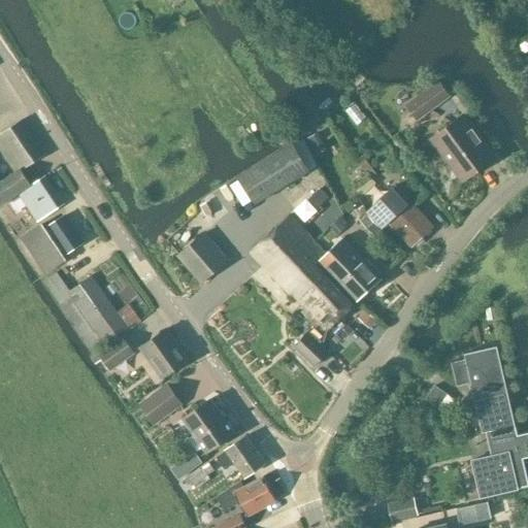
[(406,104),(418,121),(451,96),(439,80),(406,104)]
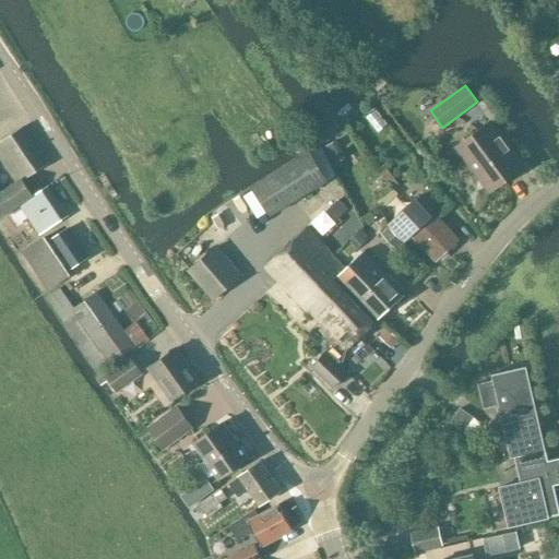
[(489,191),(524,166),(491,121),(456,147),(489,191)]
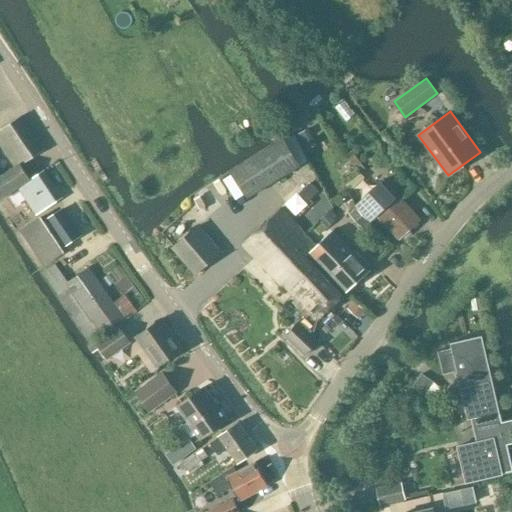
[(19,185),(29,179),(30,178),(20,163),(23,162),(44,148),(23,115),(2,129),(10,142),(2,147),(15,166),(0,175),(0,198),(7,193),(19,185)]
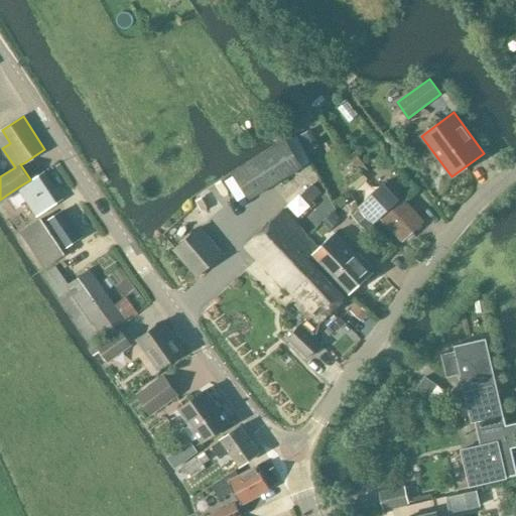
[(233,172),(233,173),(250,200),(302,166),(285,139),(233,172)]
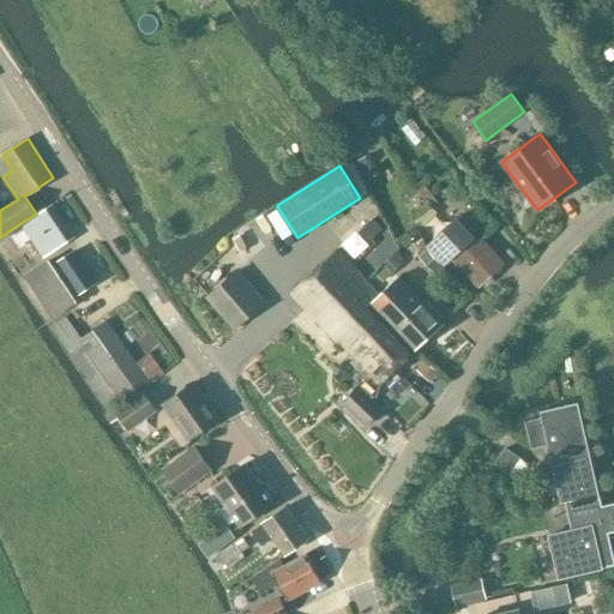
[(76,235),(54,203),(36,214),(35,215),(23,222),(46,256),(76,235)]
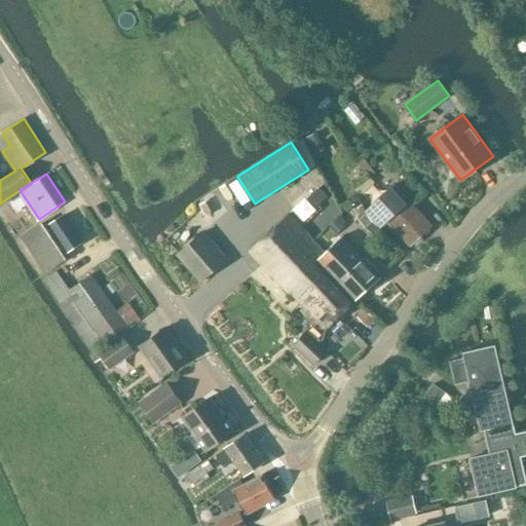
[(433,226),(397,186),(358,221),(372,233),(387,220),(411,246),(433,226)]
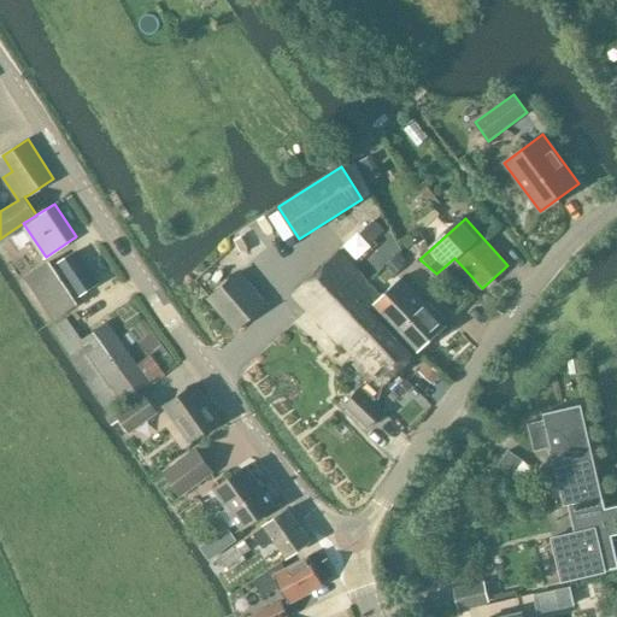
[(362,233),(371,244),(372,244),(385,231),(375,221),(362,233)]
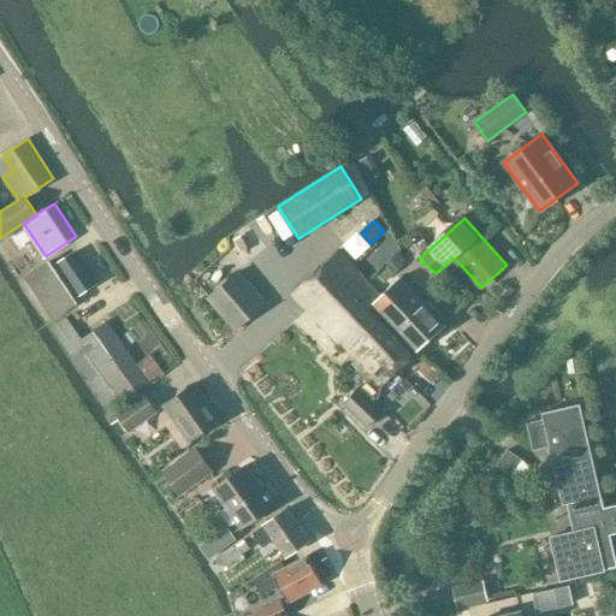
[(76,250),(55,265),(55,266),(53,268),(48,261),(27,277),(55,318),(77,302),(73,298),(98,282),(76,250)]
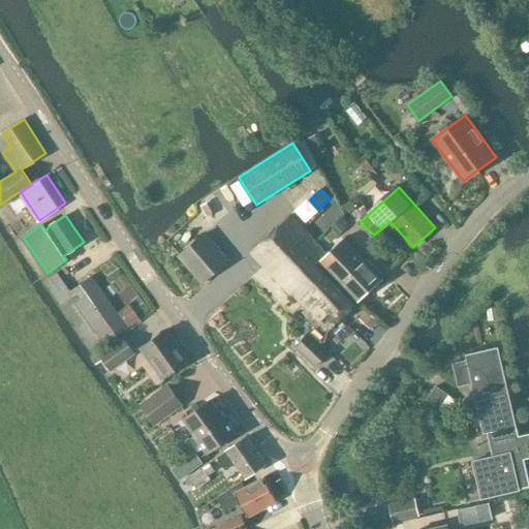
[(309,291),(327,273),(318,263),(320,261),(329,254),(328,254),(291,215),(253,252),(300,302),(310,292),(309,291)]
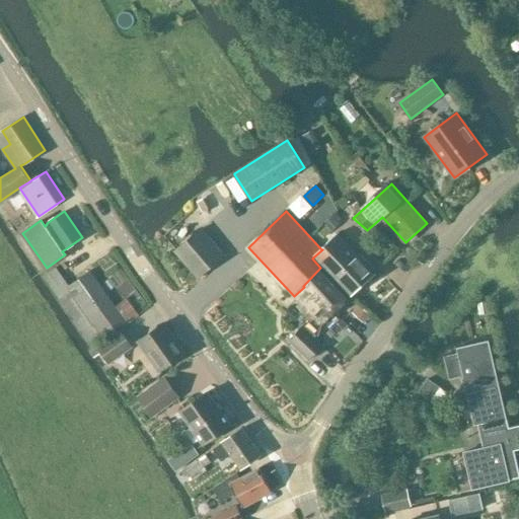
[(331,232),(340,225),(332,217),(325,225),(331,232)]
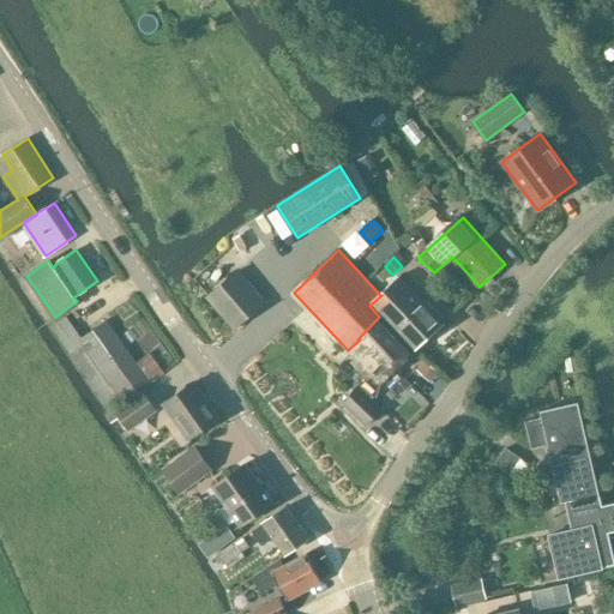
[(236,272),(210,296),(208,298),(235,329),(264,304),(236,272)]
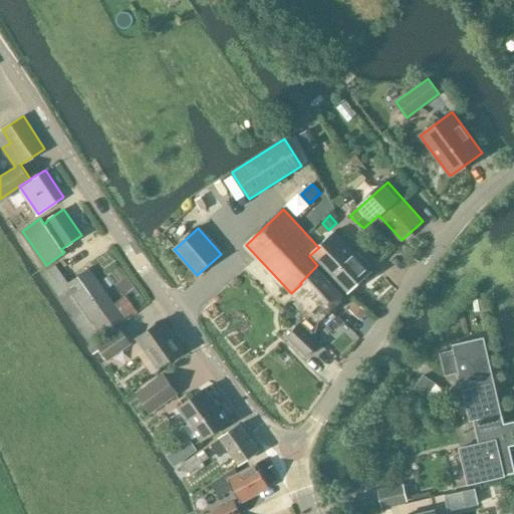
[(319,247),(311,254),(346,293),(370,271),(334,232),(318,247),(319,247)]
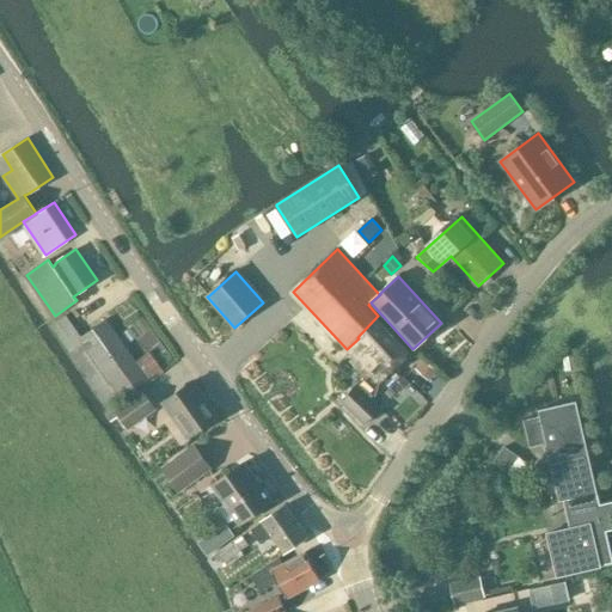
[(80,337),(65,316),(50,325),(110,409),(123,399),(124,401),(151,383),(106,319),(80,337)]
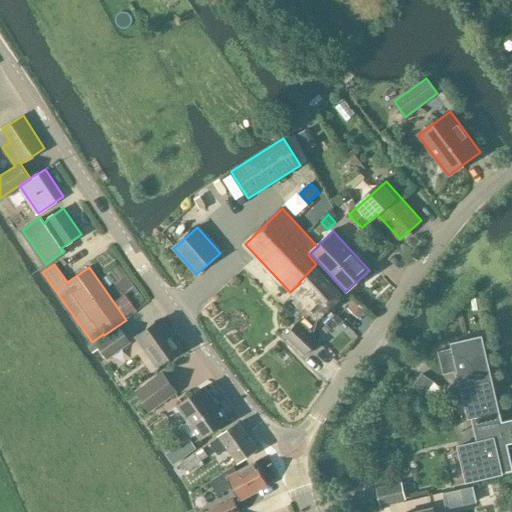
[(342,295),(316,264),(299,282),(300,283),(304,288),(307,285),(329,308),(342,295)]
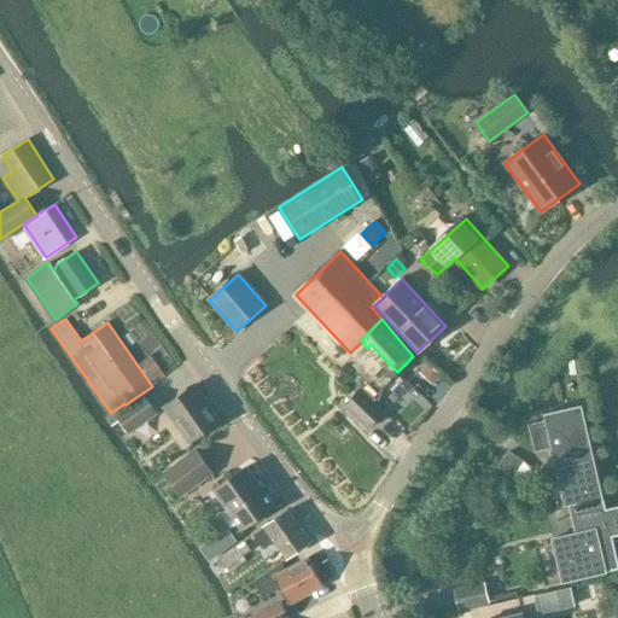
[(362,342),(350,353),(359,361),(355,365),(368,379),(372,375),(383,385),(397,372),(371,344),(367,348),(362,342)]
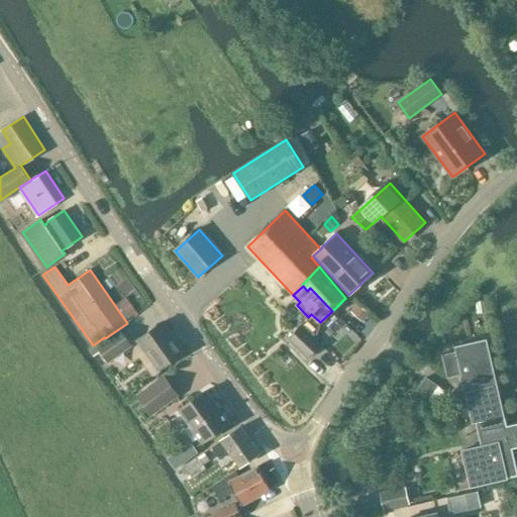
[(352,311),(350,313),(362,323),(364,321),(369,315),(357,305),(352,311)]
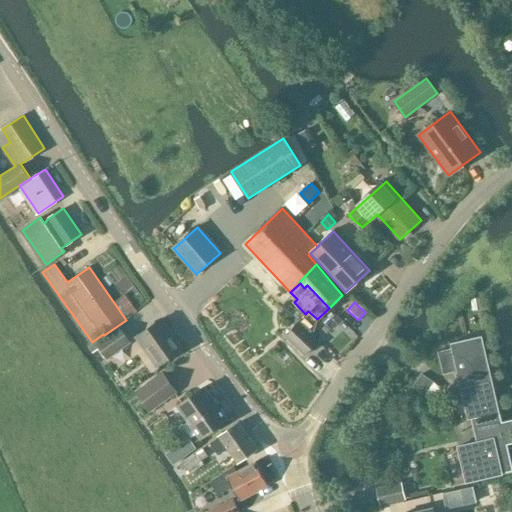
[(158,366),(182,348),(161,319),(137,337),(158,366)]
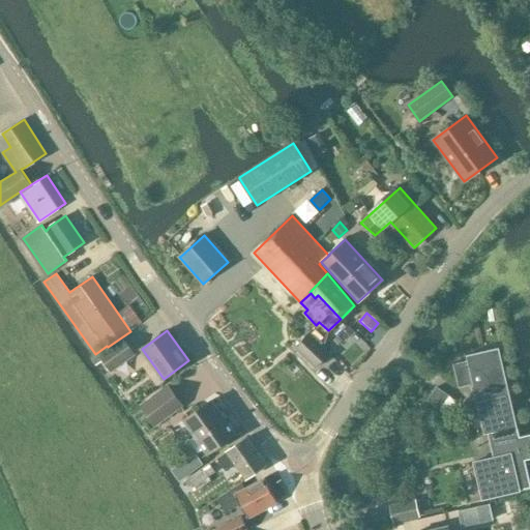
[(316,367),(329,353),(308,333),(294,348),(316,367)]
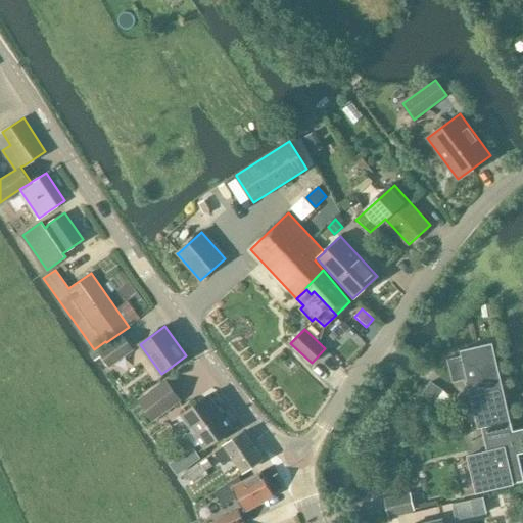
[(133,349),(123,335),(100,350),(110,365),(133,349)]
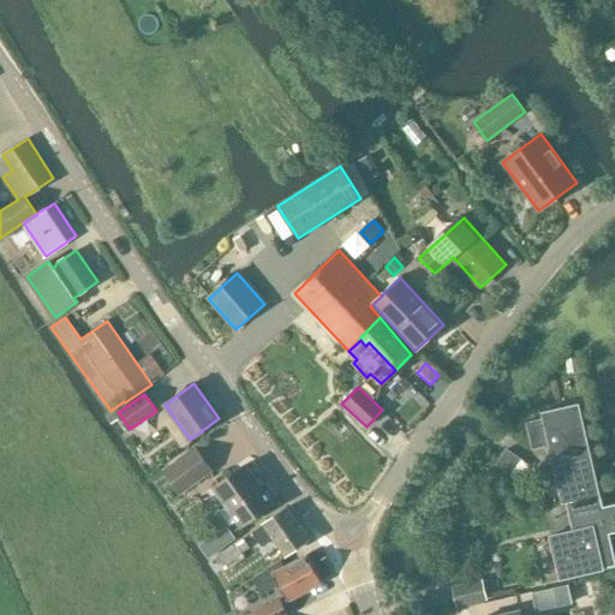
[(565,501),(598,493),(578,405),(543,412),(544,418),(527,422),(533,445),(549,441),(563,501),(565,501)]
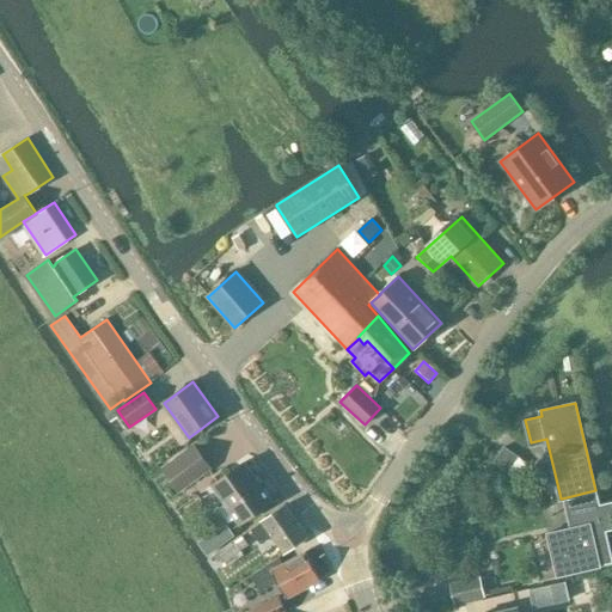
[(181,490),(212,467),(194,445),(163,467),(181,490)]
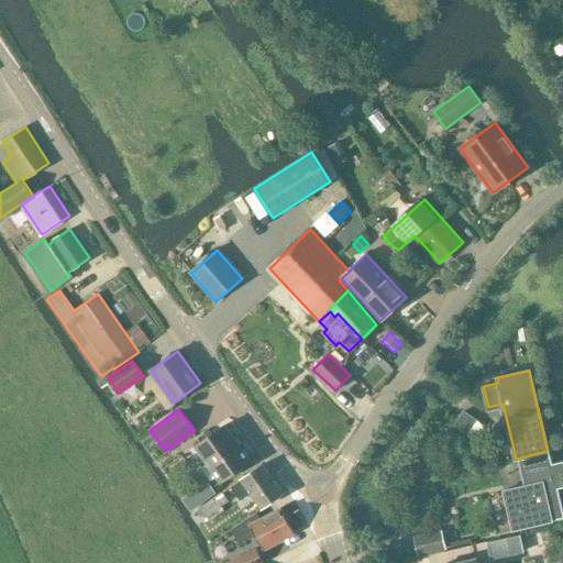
[(462,414),(452,427),(462,433),(471,420),(462,414)]
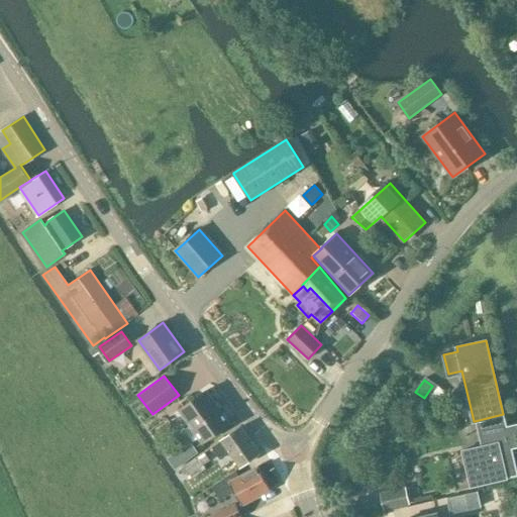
[(203,442),(230,423),(206,390),(180,409),(203,442)]
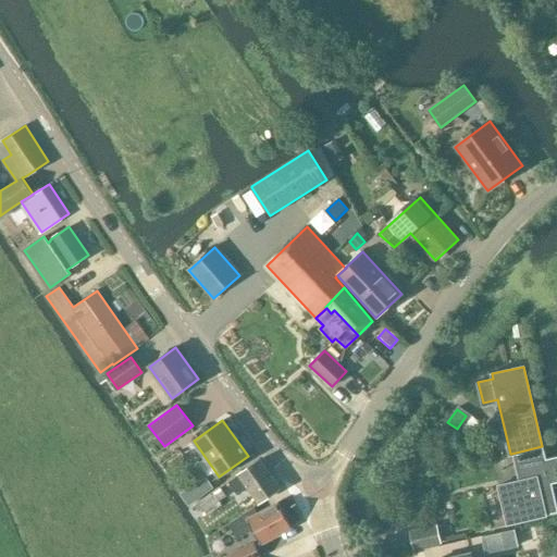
[(498,485),(507,524),(546,515),(546,514),(556,510),(551,483),(556,481),(556,459),(554,443),(542,446),(511,454),(515,471),(522,469),(524,479),(498,485)]
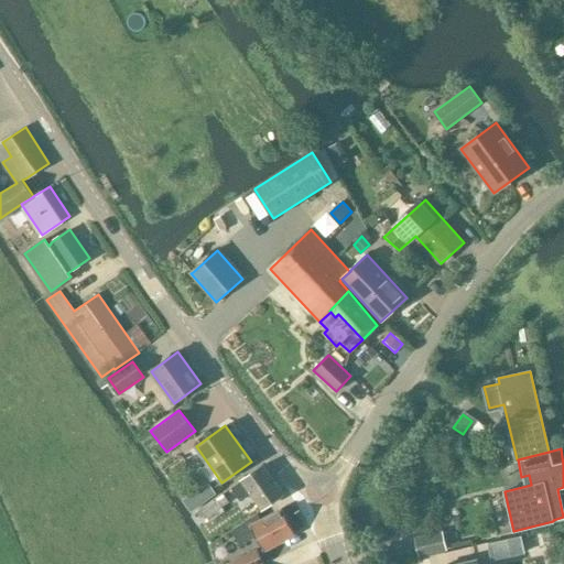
[(263,465),(230,488),(240,501),(250,494),(261,509),(283,494),(263,465)]
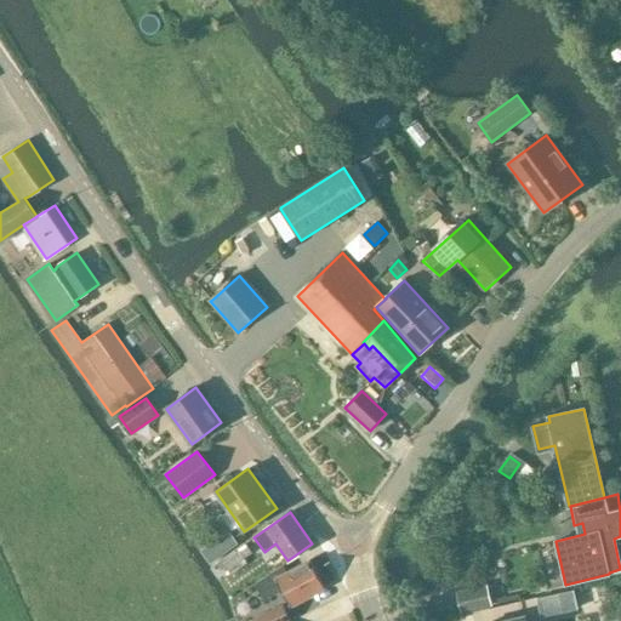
[(237,543),(229,533),(223,537),(232,547),(237,543)]
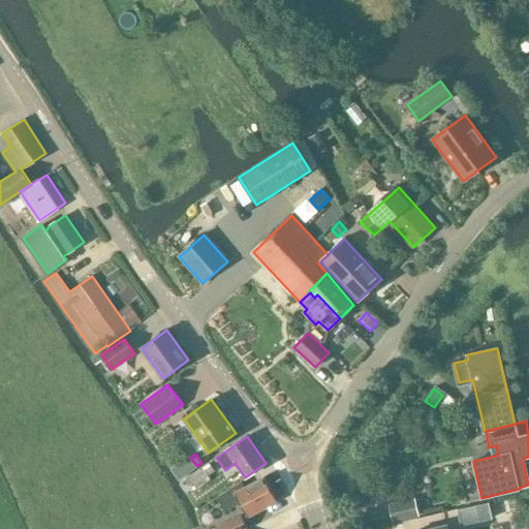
[(201,467),(183,481),(191,493),(210,479),(201,467)]
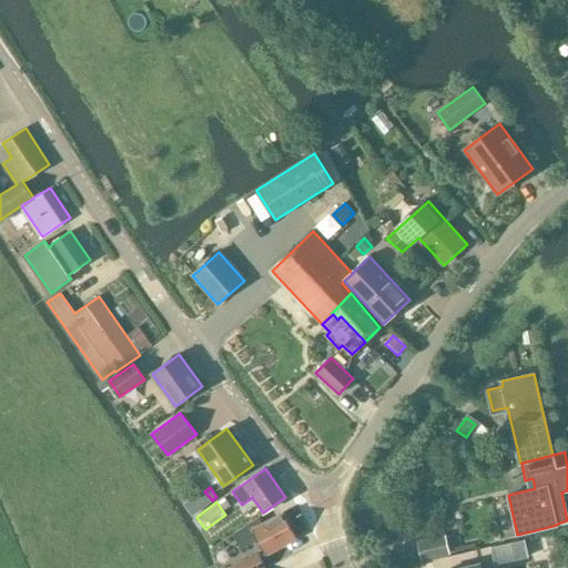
[(262,524),(259,517),(233,534),(242,548),(259,539),(267,555),(297,538),(283,513),(262,524)]
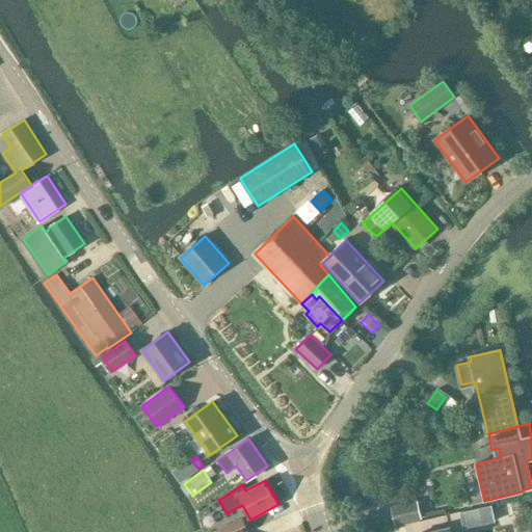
[(421,517),(417,502),(393,507),(396,524),(421,517)]
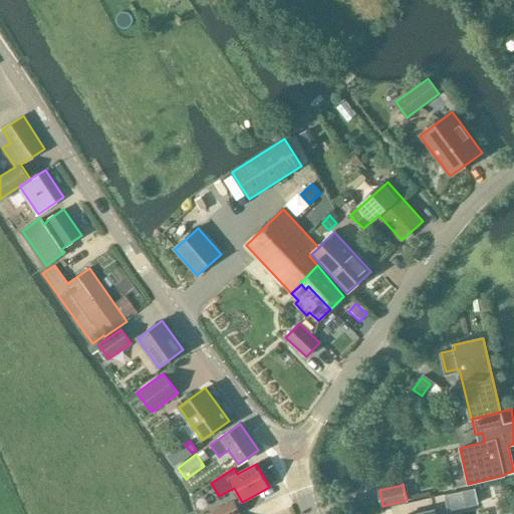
[(477,492),(476,488),(445,495),(449,511),(479,504),(477,492)]
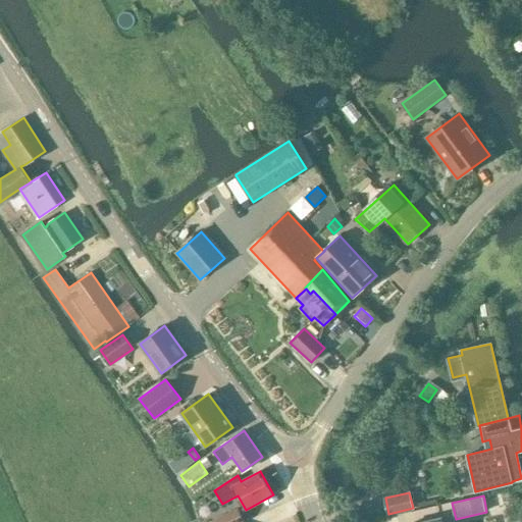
[(503,509),(500,496),(484,499),(487,512),(503,509)]
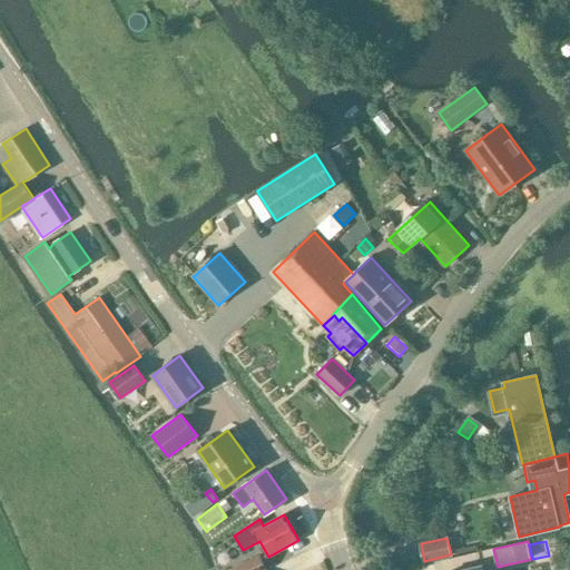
[(233,569),(265,569),(266,569),(259,556),(233,569)]
